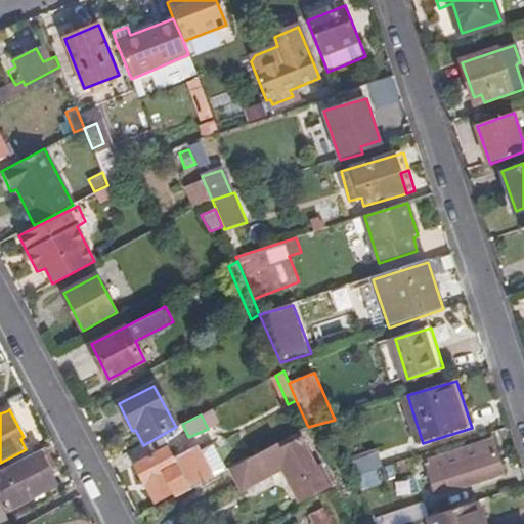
[(276,444),(233,467),(246,489),(282,469),(299,499),(331,483),(320,465),(314,467),(300,438),(279,448),(276,444)]
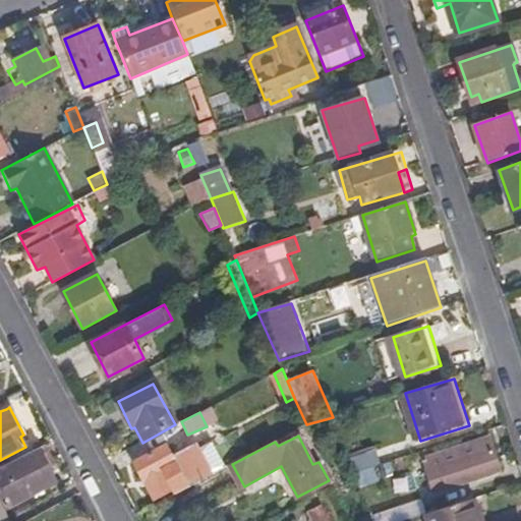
[(430,495),(501,471),(489,440),(474,445),(477,453),(459,459),(455,452),(439,457),(441,465),(433,467),(432,462),(421,465),(430,495)]
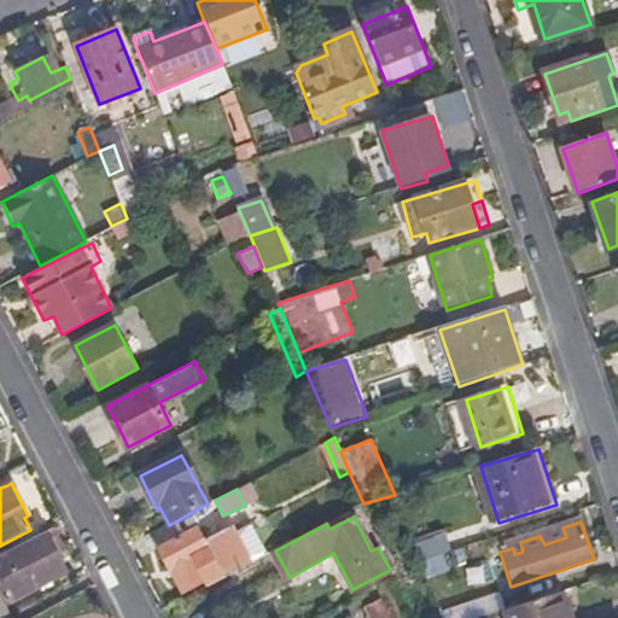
[(205,581),(208,587),(254,563),(234,525),(204,541),(197,526),(158,547),(182,594),(205,581)]
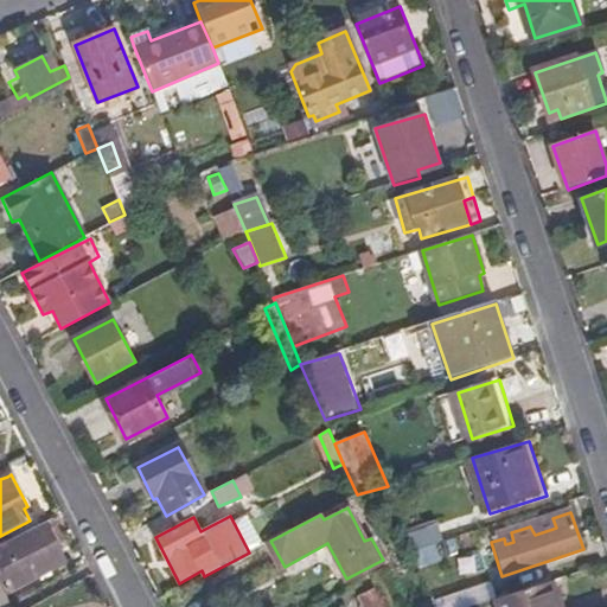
[(66,562),(46,524),(0,548),(0,576),(8,593),(66,562)]
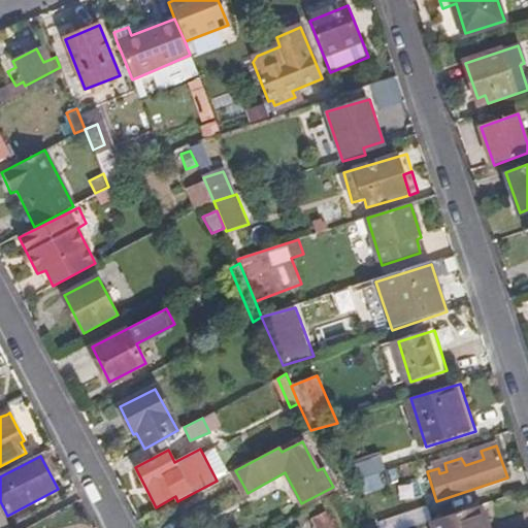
[(353,466),(360,482),(387,473),(382,457),(353,466)]
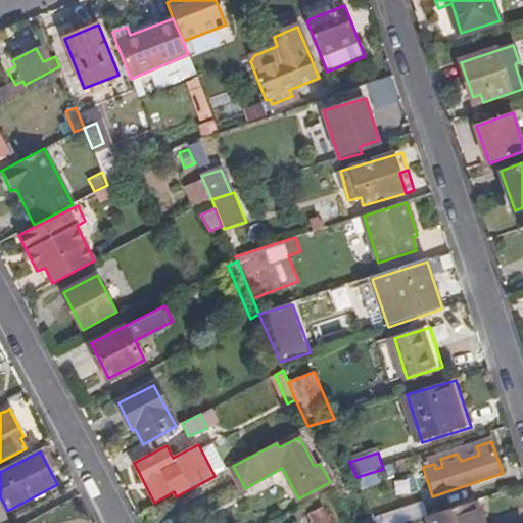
[(434,515),(436,522),(478,522),(472,503),(434,515)]
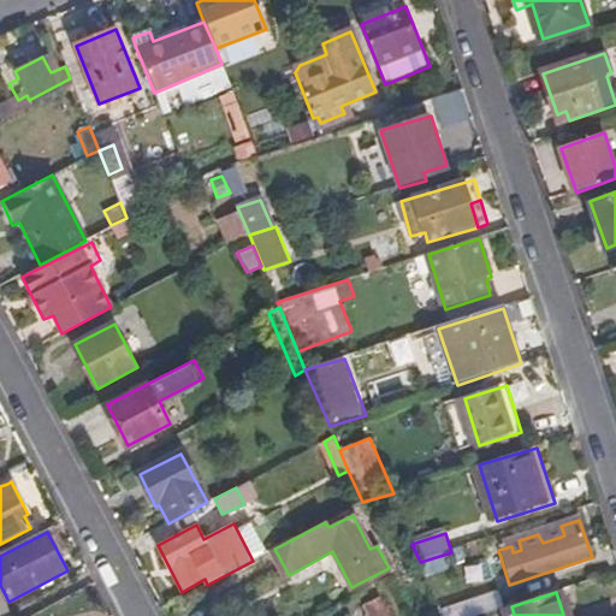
[(0,615),(11,615),(0,594),(0,615)]
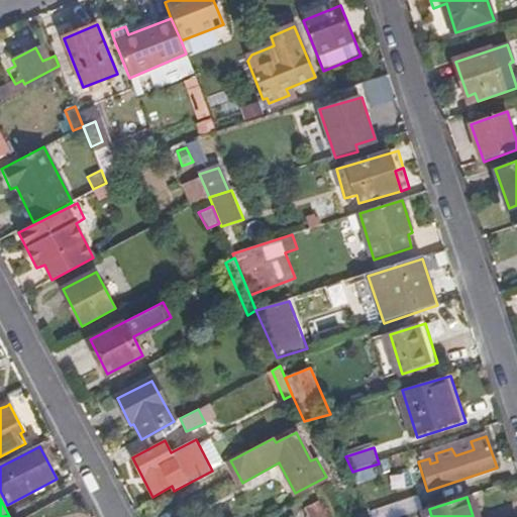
[(308,516),(324,516),(317,501),(304,508),(308,516)]
